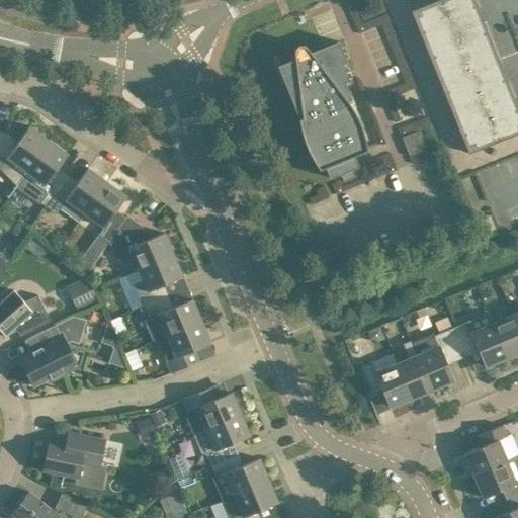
[(517,108),(473,0),(436,0),(411,10),(468,153),(517,133),(517,108)]
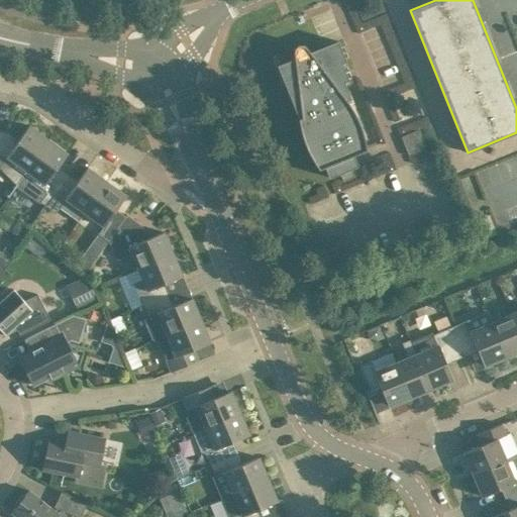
[(294,58),(296,73),(283,81),(298,118),(300,129),(302,134),(304,142),(307,149),(310,156),(313,161),(316,165),(319,170),(324,167),(329,178),(339,173),(342,181),(357,175),(354,168),(357,166),(353,156),(367,150),(366,143),(365,138),(363,132),(360,127),(358,121),(356,116),(353,110),(350,107),(346,100),(350,99),(343,82),(348,80),(341,64),(345,62),(339,45),(316,60),(310,52),(306,47),(304,45),(301,44),(299,44),(295,46),(294,48),(294,53),(294,58)]
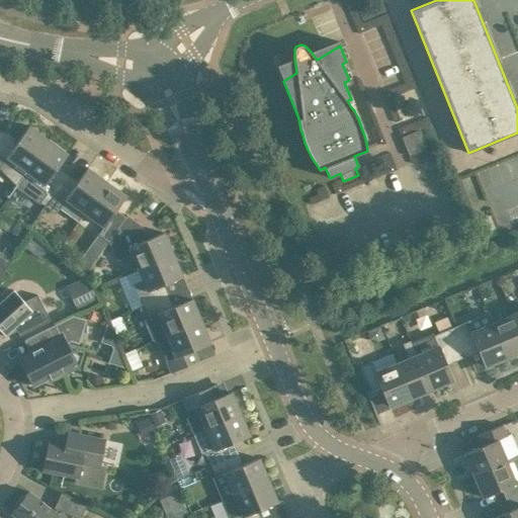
[(0,131),(0,168),(9,175),(16,185),(23,175),(48,140),(28,125),(18,140),(7,132),(0,131)]
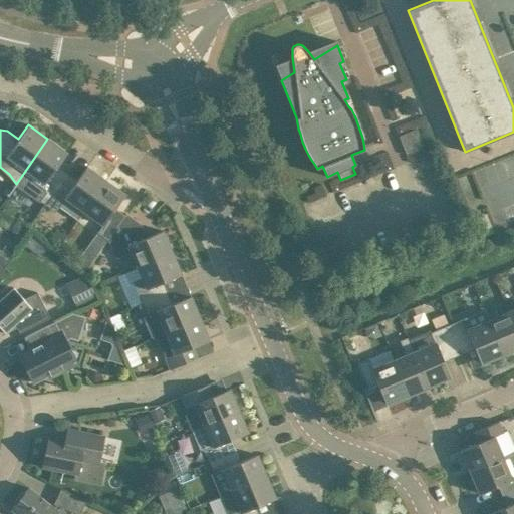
[(400,134),(407,153),(421,148),(415,129),(400,134)]
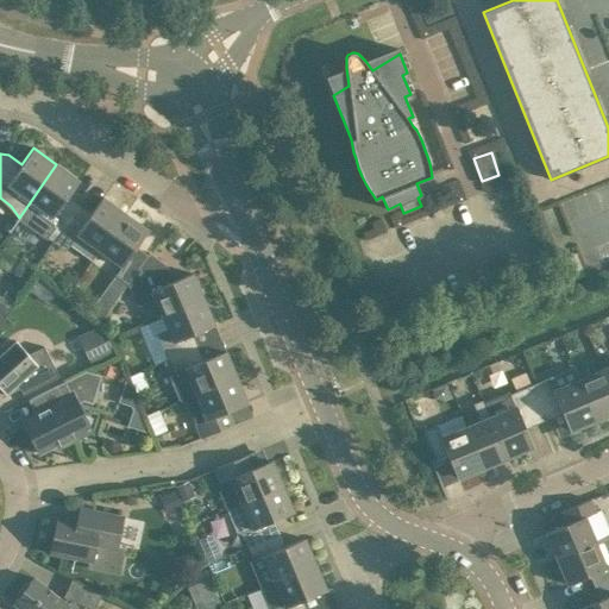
[(48,238),(54,242),(58,236),(79,206),(68,198),(80,181),(56,164),(27,206),(19,218),(18,219),(48,239),(48,238)]
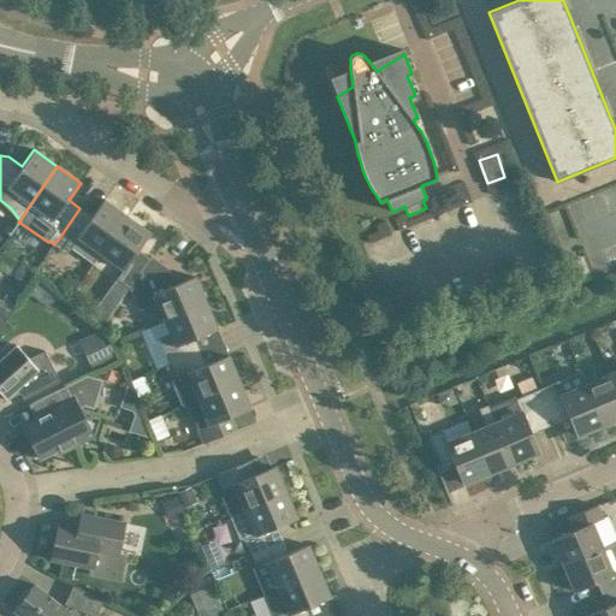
[(93,264),(100,253),(126,217),(104,200),(92,217),(80,208),(59,238),(54,244),(64,252),(69,252),(70,248),(93,264)]
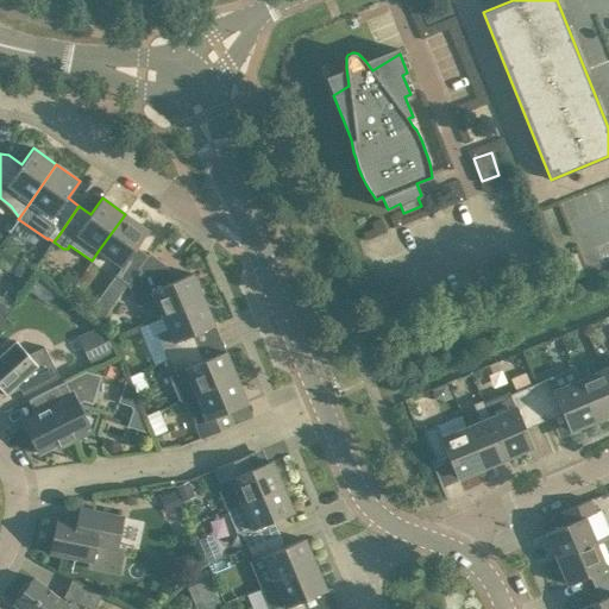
[(144,259),(133,251),(149,230),(125,214),(99,250),(121,267),(115,276),(127,284),(144,259)]
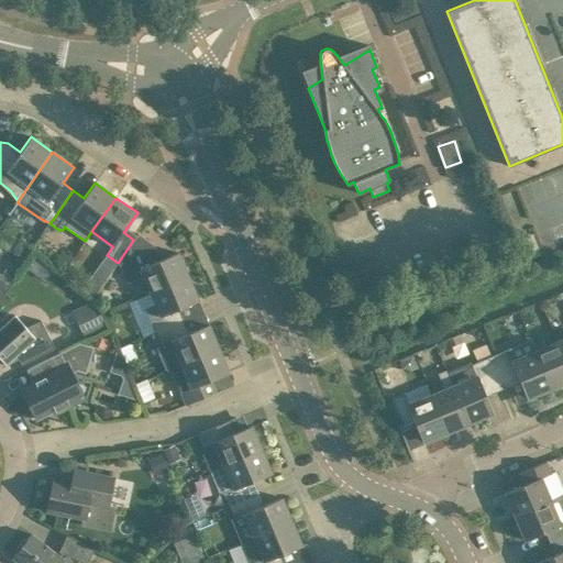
[(131,283),(144,277),(150,293),(188,276),(178,252),(156,262),(152,253),(150,252),(154,245),(139,233),(133,240),(118,263),(125,280),(131,283)]
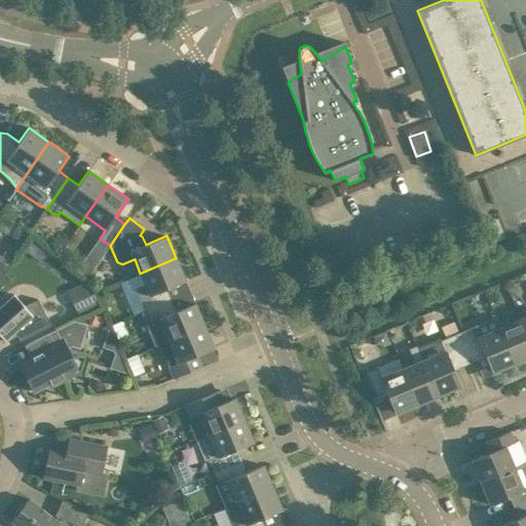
[(23,239),(26,230),(14,227),(11,236),(23,239)]
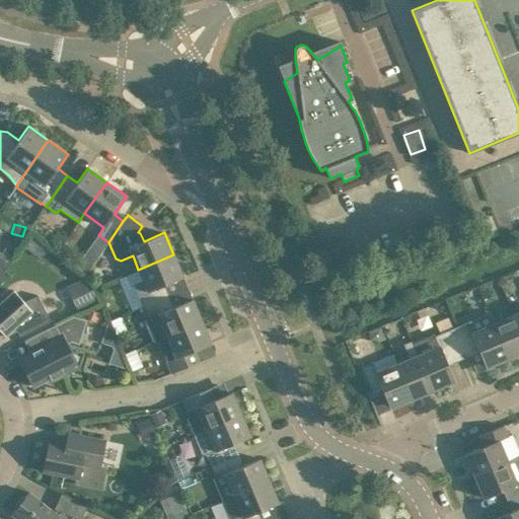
[(0,275),(13,258),(0,251),(0,275)]
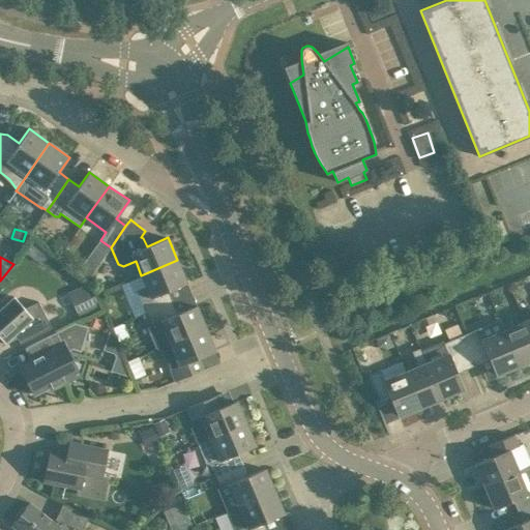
[(86,282),(96,267),(86,260),(76,272),(86,282)]
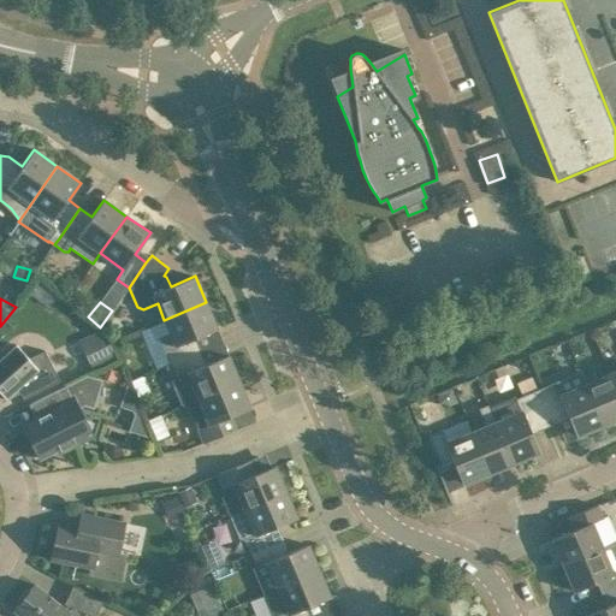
[(164,320),(175,345),(164,350),(170,365),(203,350),(197,337),(217,329),(206,302),(164,320)]
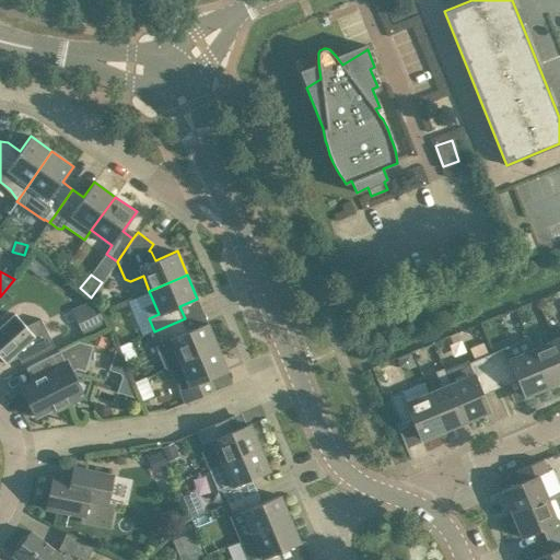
[(106,327),(100,312),(95,314),(90,302),(72,310),(84,337),(106,327)]
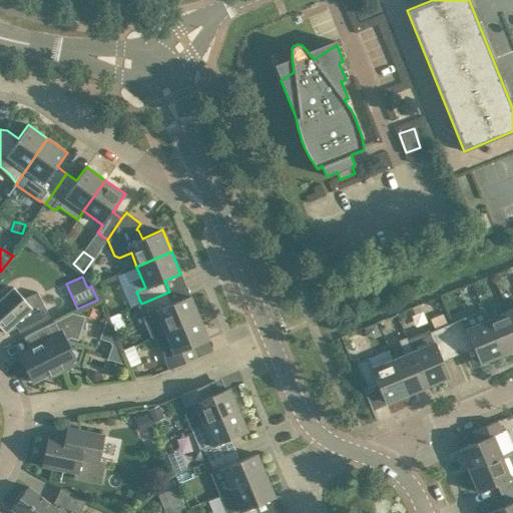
[(13,288),(2,298),(0,299),(0,331),(15,324),(19,333),(50,317),(37,293),(24,300),(13,288)]
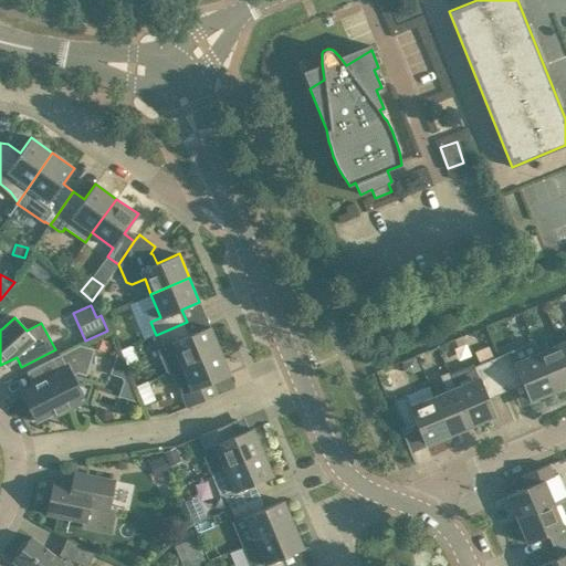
[(220,350),(209,326),(192,334),(187,322),(156,335),(158,341),(161,347),(157,348),(168,374),(171,371),(181,367),(181,366),(220,350)]
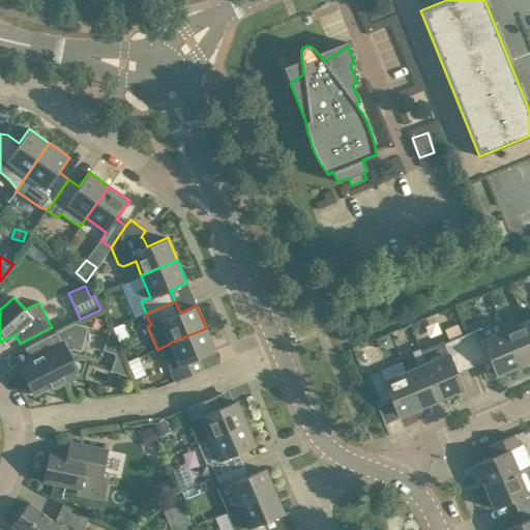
[(529,334),(525,322),(506,329),(502,319),(499,320),(519,365),(529,359),(529,334)]
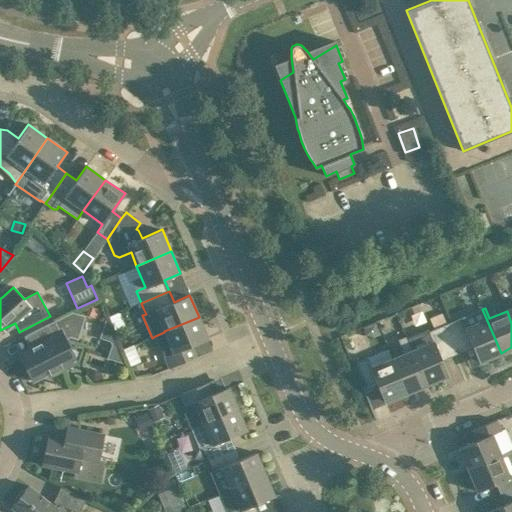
[(480,361),(501,353),(482,309),(462,317),(450,322),(460,346),(471,341),(480,361)]
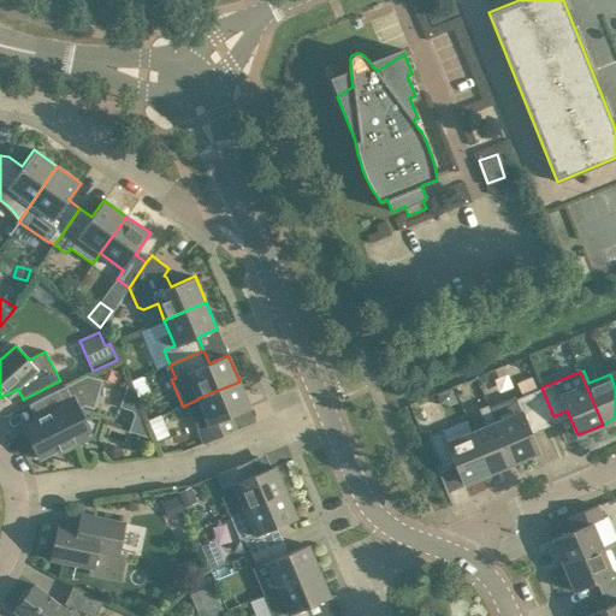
[(80,407),(84,404),(94,408),(102,379),(88,374),(29,404),(36,420),(23,426),(40,458),(57,450),(61,451),(94,436),(92,430),(94,422),(87,420),(80,407)]
